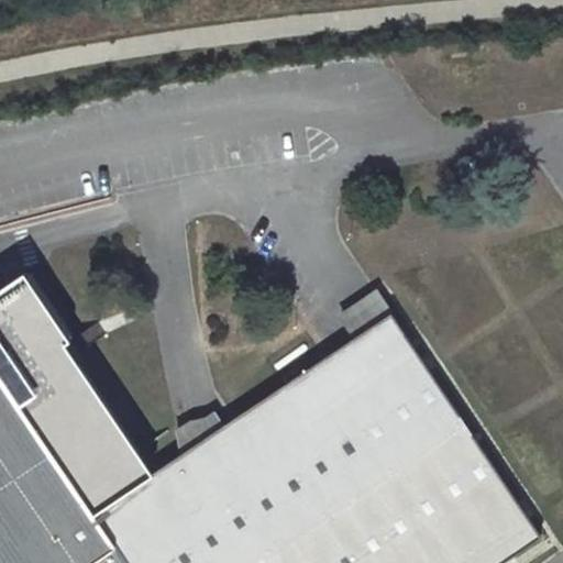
[(0,373),(95,514),(153,474),(65,344),(73,340),(25,272),(0,288),(0,373)]
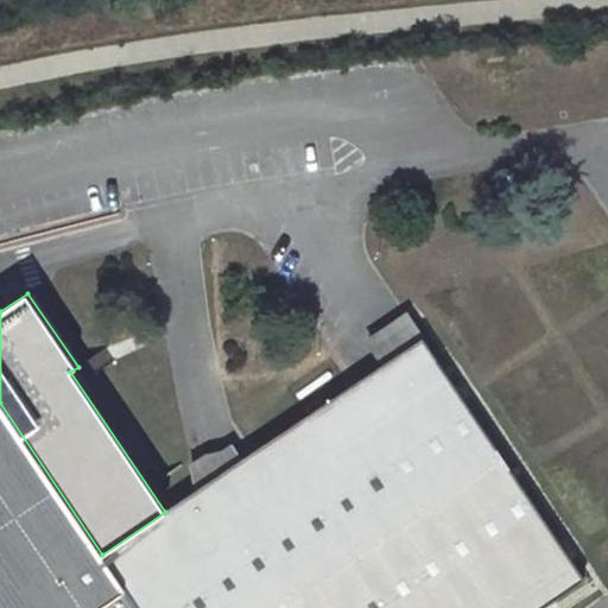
[(377,363),(416,339),(400,316),(362,340),(377,363)]
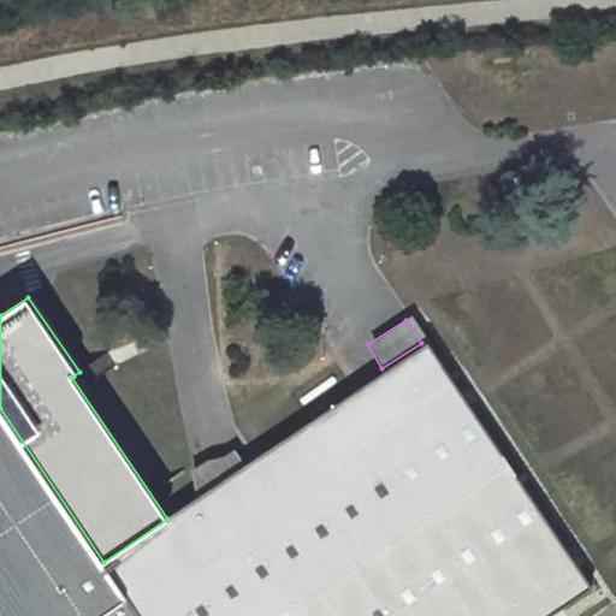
[(542,615),(590,584),(428,344),(167,519),(104,562),(125,593),(126,597),(140,615),(542,615)]
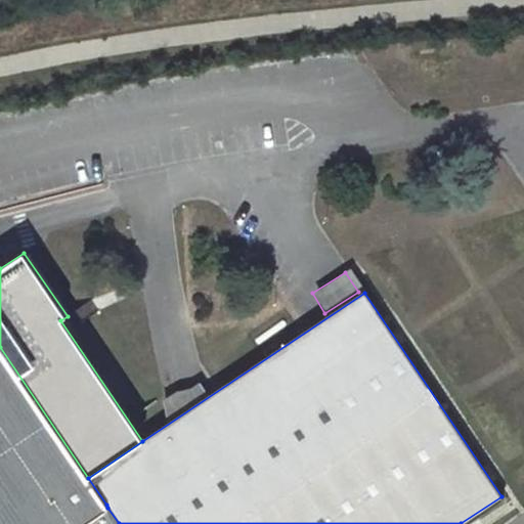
[(0,523),(83,523),(107,508),(106,505),(88,478),(0,347),(0,523)]
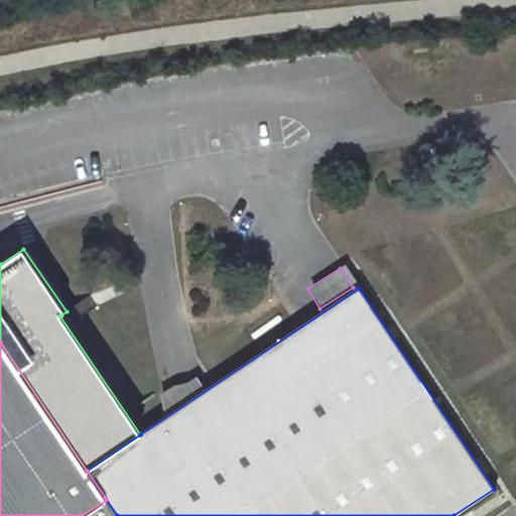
[(117,515),(106,500),(82,515),(117,515)]
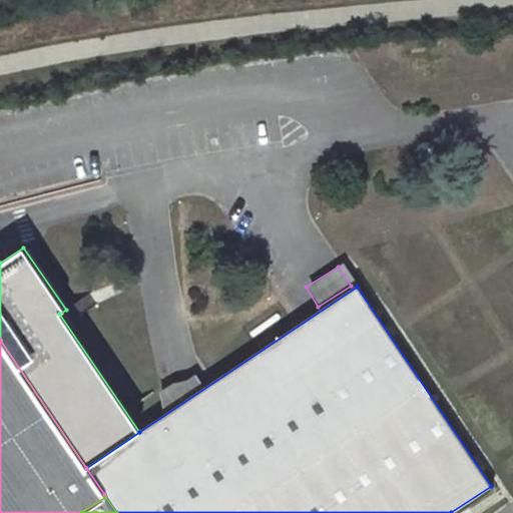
All buildings are outlined.
